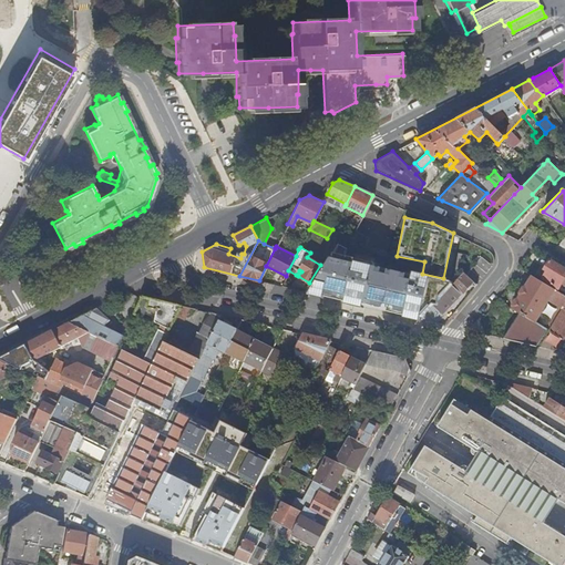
[(373,264),(332,252),(309,293),(419,317),(444,291),(451,285),(450,281),(443,278),(422,274),(413,273),(412,275),(373,267),(373,264)]
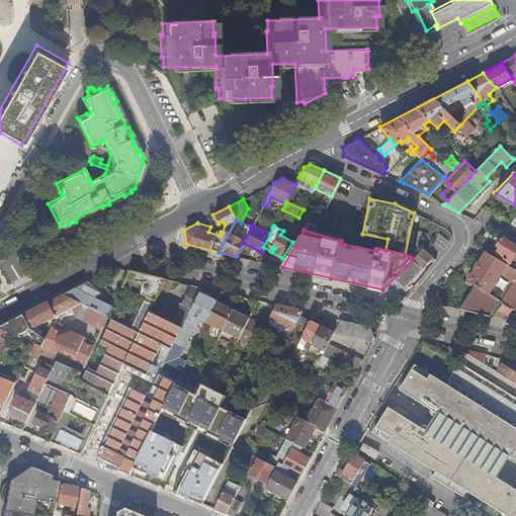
[(509,262),(515,249),(515,245),(501,237),(496,245),(499,246),(495,253),(509,262)]
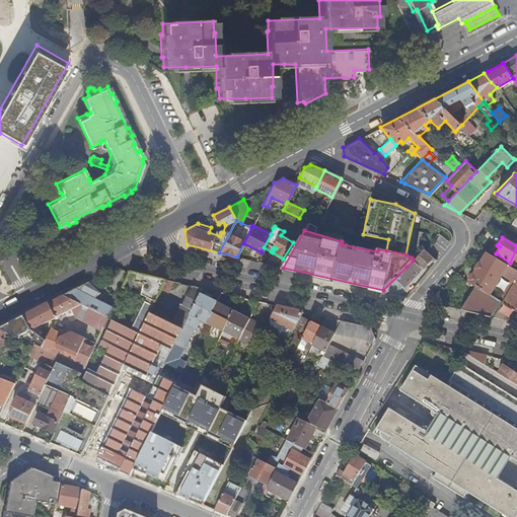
[(431,259),(433,261),(434,260),(435,259),(424,248),(413,261),(407,267),(416,276),(431,259)]
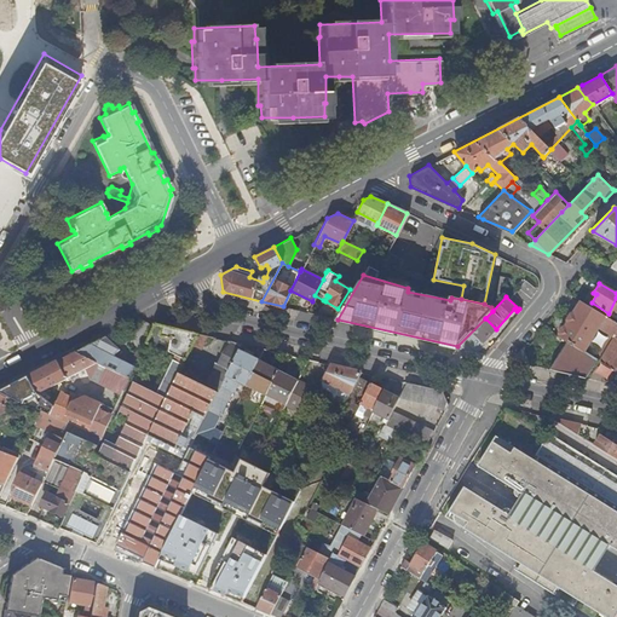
[(616,322),(580,300),(558,335),(566,341),(583,351),(598,327),(607,333),(599,347),(598,346),(592,356),(595,358),(597,358),(615,370),(616,365),(616,322)]
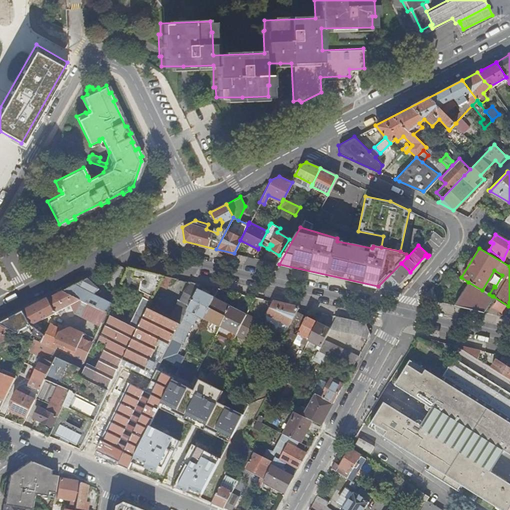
[(378,286),(393,290),(395,290),(399,286),(399,284),(404,278),(407,275),(410,272),(401,263),(378,286)]
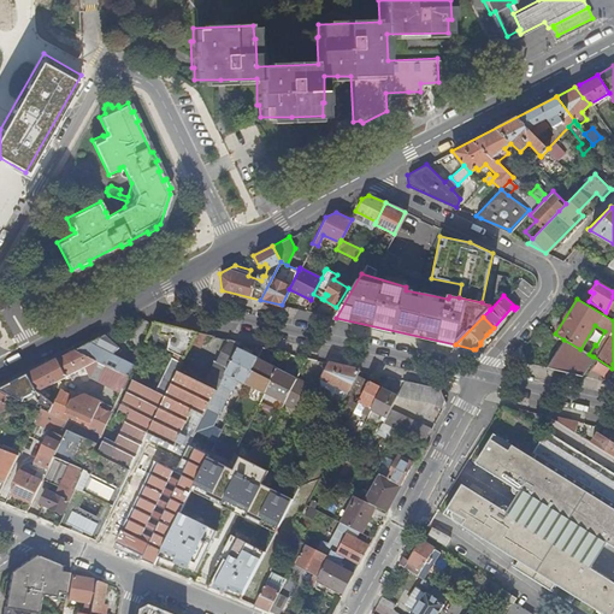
[(196,331),(153,320),(143,340),(142,342),(152,347),(159,334),(170,336),(167,347),(166,352),(173,355),(154,388),(131,378),(113,415),(125,420),(113,444),(102,438),(96,452),(93,450),(100,435),(70,421),(64,434),(48,466),(42,478),(59,486),(54,495),(45,490),(39,502),(60,513),(66,501),(69,502),(58,525),(94,539),(128,470),(137,452),(143,437),(177,371),(189,344),(196,331)]
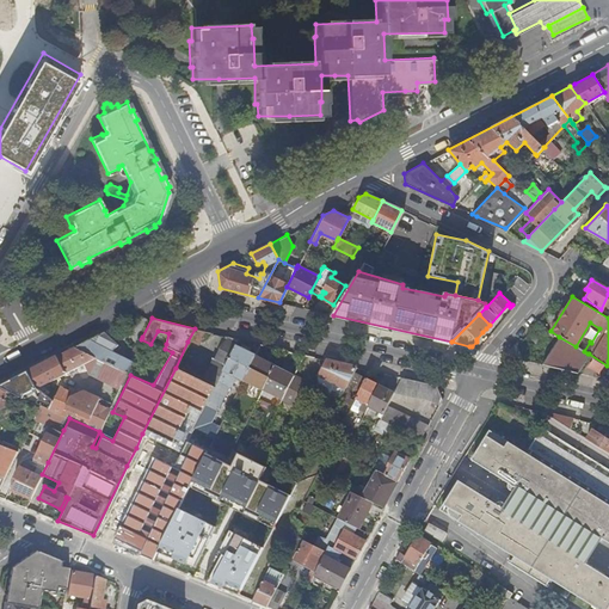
[(196,343),(202,331),(195,328),(188,342),(196,343)]
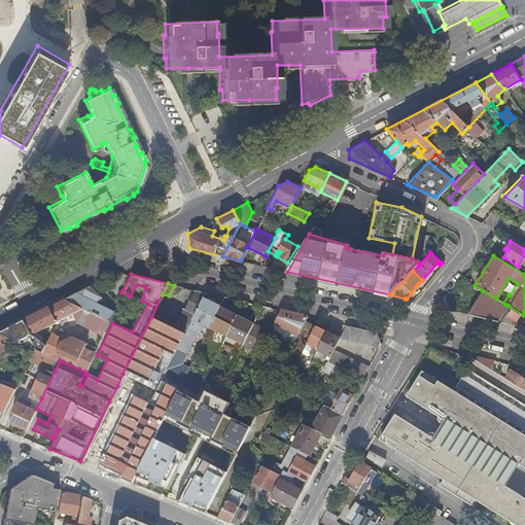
[(95,291),(89,285),(79,290),(63,299),(109,321),(113,312),(95,304),(97,301),(100,302),(102,299),(95,291)]
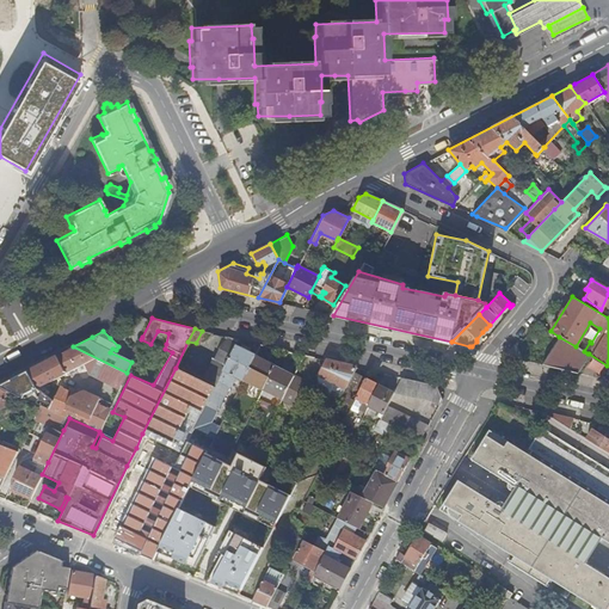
[(158,331),(151,344),(166,344),(168,333),(158,331)]
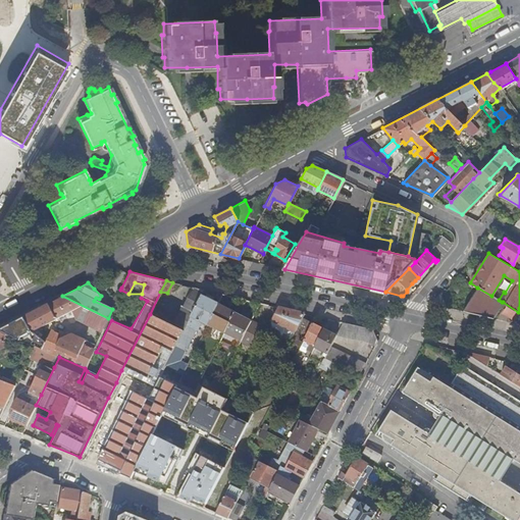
[(112,301),(115,303),(118,295),(120,290),(121,288),(116,286),(113,293),(115,294),(112,301)]
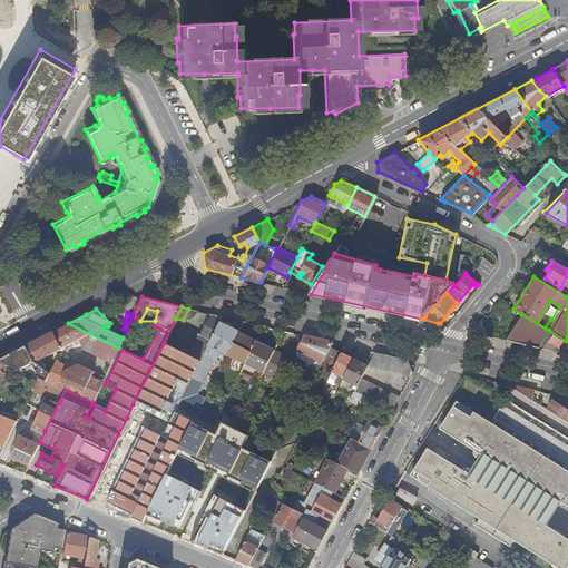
[(196,334),(186,353),(198,360),(217,322),(221,315),(211,313),(202,325),(197,334),(196,334)]
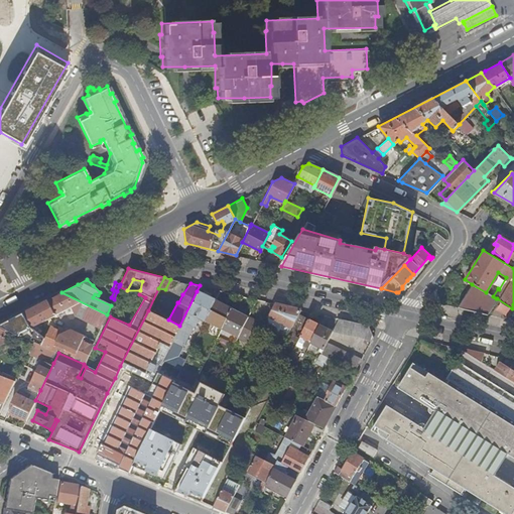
[(488,314),(497,298),(496,298),(493,296),(486,292),(472,284),(459,307),(488,314)]
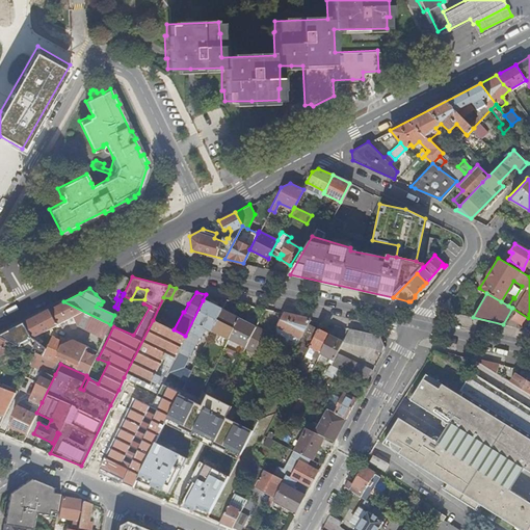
[(203,325),(210,329),(219,309),(203,300),(185,336),(167,371),(184,380),(189,371),(182,367),(190,351),(191,348),(199,335),(200,336),(203,329),(203,325)]
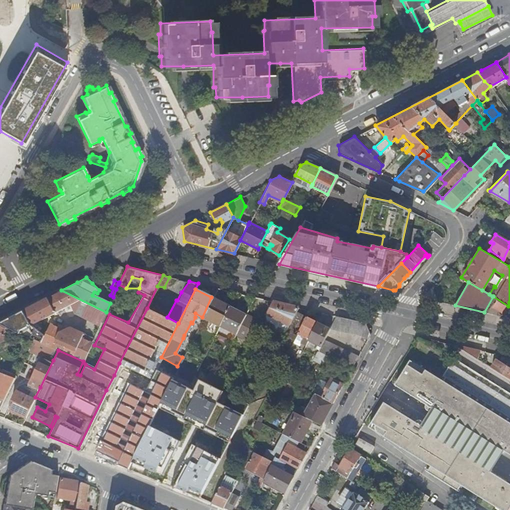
[(73,312),(100,325),(105,313),(106,312),(61,290),(23,310),(29,323),(43,317),(70,303),(73,312)]
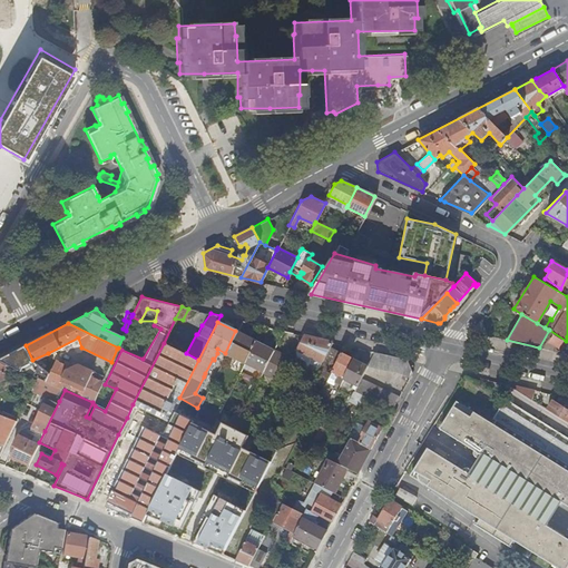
[(225,353),(243,362),(254,341),(235,331),(225,353)]
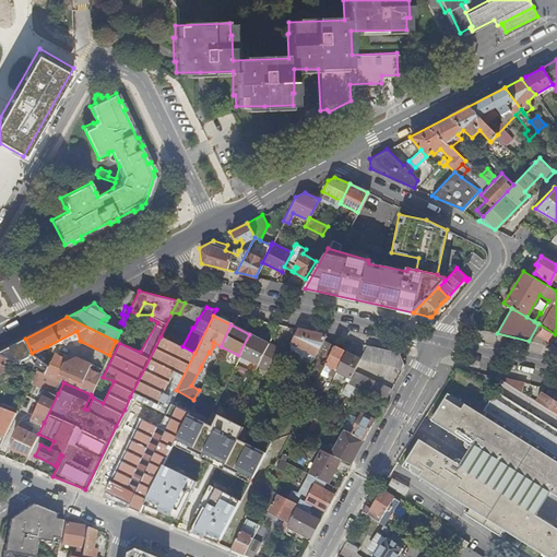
[(296,345),(313,355),(322,339),(324,334),(296,328),(288,343),(296,347),(296,345)]
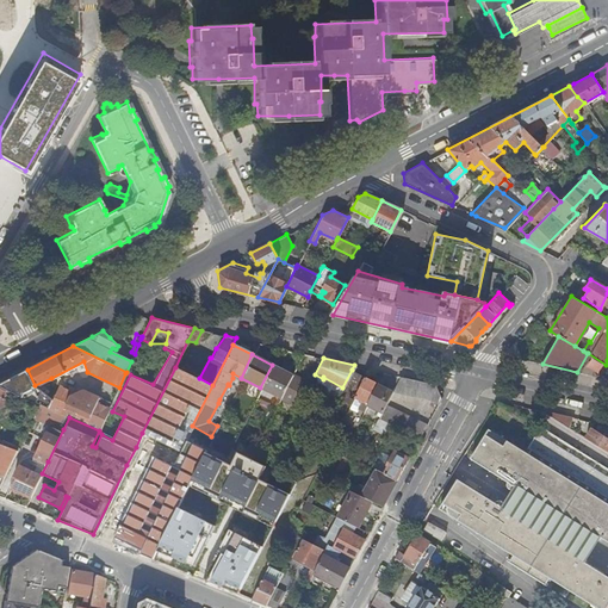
[(587,358),(583,373),(591,376),(595,359),(587,358)]
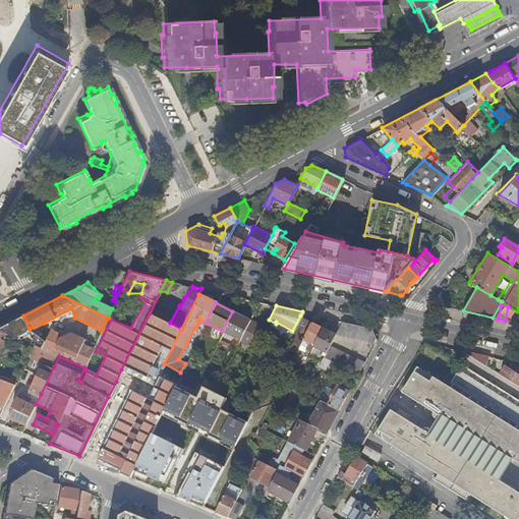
[(49,329),(94,348),(102,331),(74,318),(71,308),(44,323),(30,329),(41,338),(44,340),(49,329)]
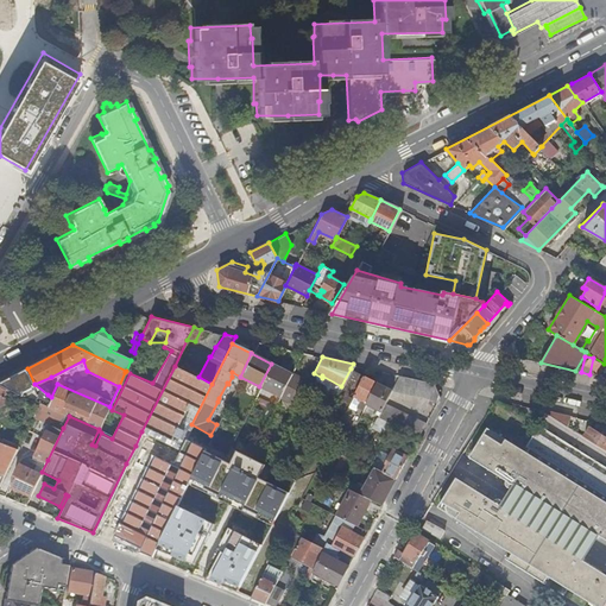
[(259,386),(269,391),(279,396),(291,402),(302,379),(271,364),(259,386)]
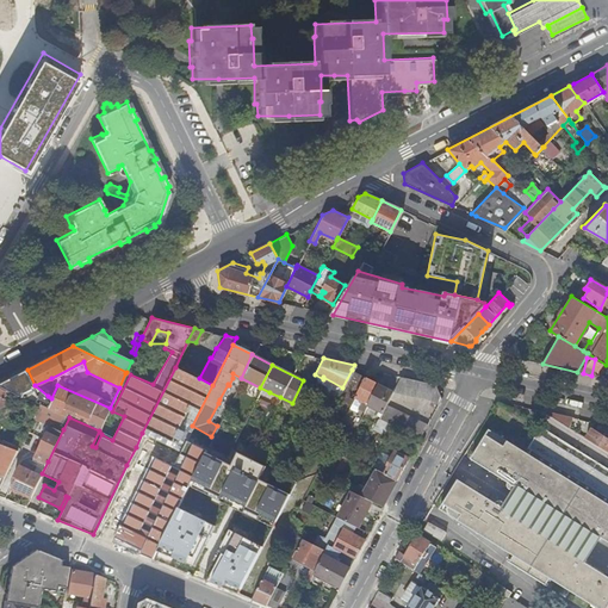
[(199,378),(175,367),(142,433),(161,442),(179,451),(182,444),(192,426),(212,385),(199,378)]
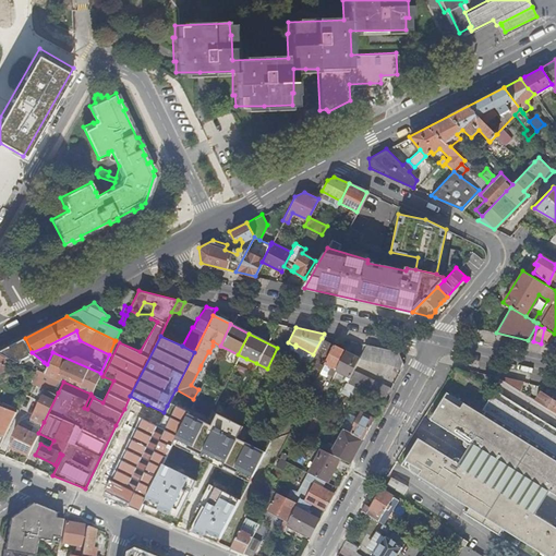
[(34,362),(31,367),(35,370),(44,373),(47,364),(44,362),(32,352),(25,338),(0,350),(0,353),(10,359),(20,362),(20,359),(26,355),(27,358),(34,362)]
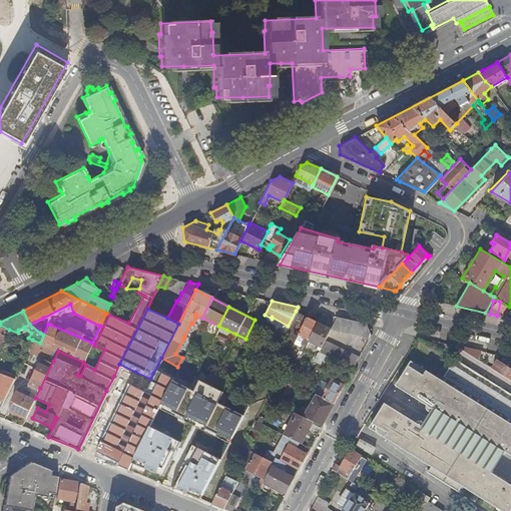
[(306,316),(296,311),(288,326),(277,347),(288,352),(288,351),(292,343),(306,316)]
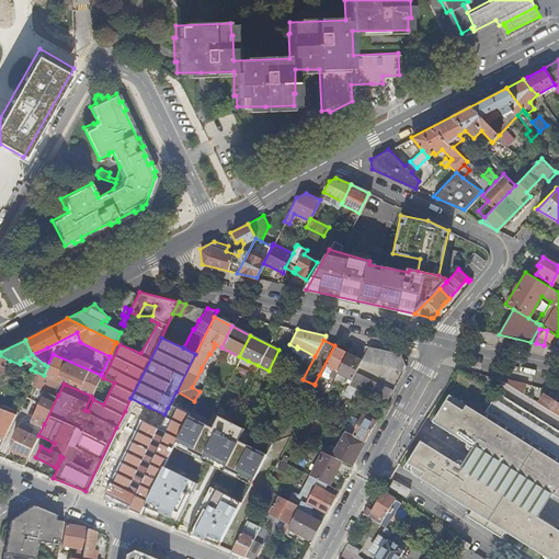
[(327,374),(333,377),(337,372),(346,352),(334,345),(319,375),(324,377),(326,378),(327,374)]
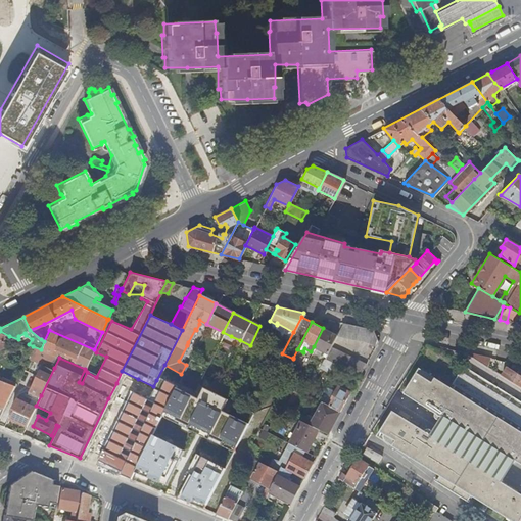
[(369,342),(374,345),(377,341),(373,329),(342,322),(336,334),(369,342)]
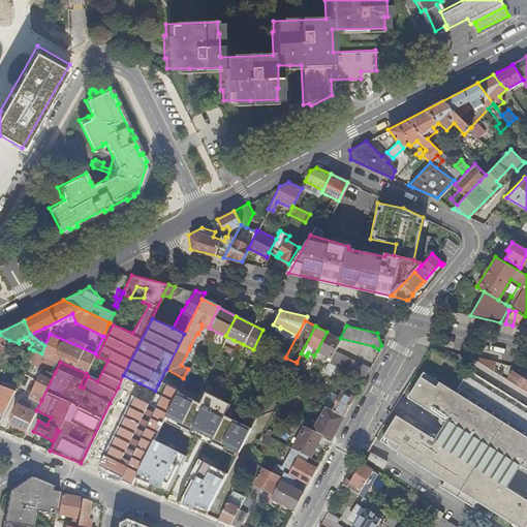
[(340,338),(327,332),(317,350),(324,354),(330,358),(334,349),(340,338)]
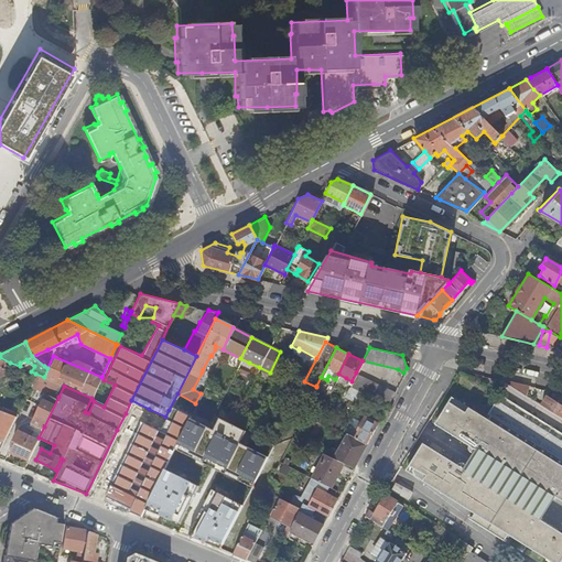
[(53,356),(47,368),(44,377),(64,386),(92,398),(101,377),(53,356)]
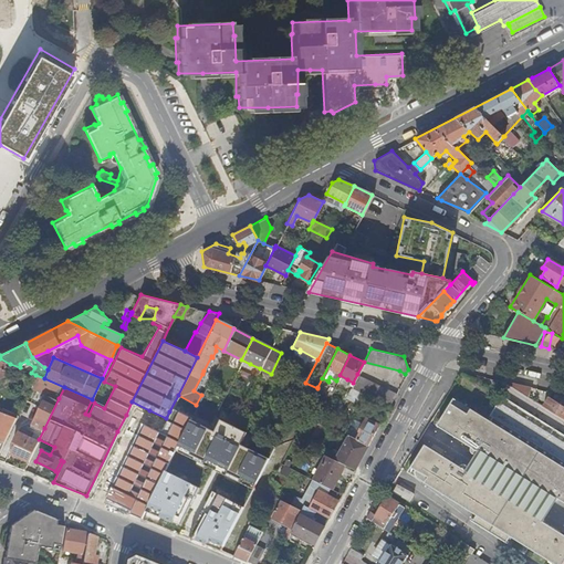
[(3,367),(10,364),(0,358),(0,376),(7,374),(3,367)]
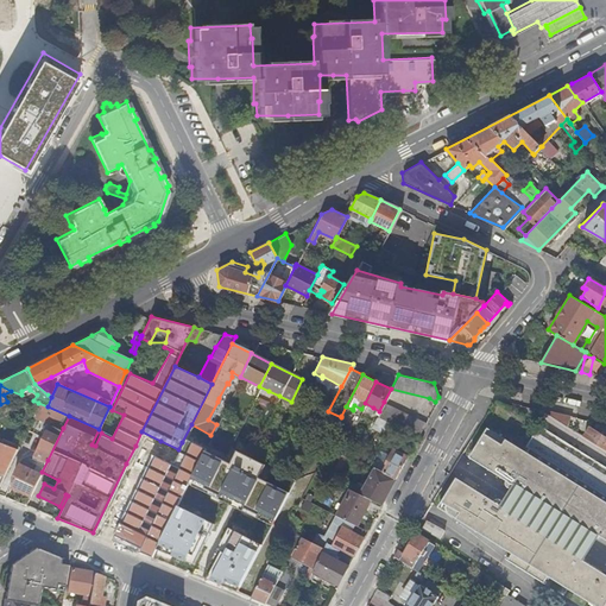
[(424,421),(384,402),(379,411),(378,414),(373,422),(373,421),(370,427),(377,429),(382,433),(387,422),(416,436),(424,421)]
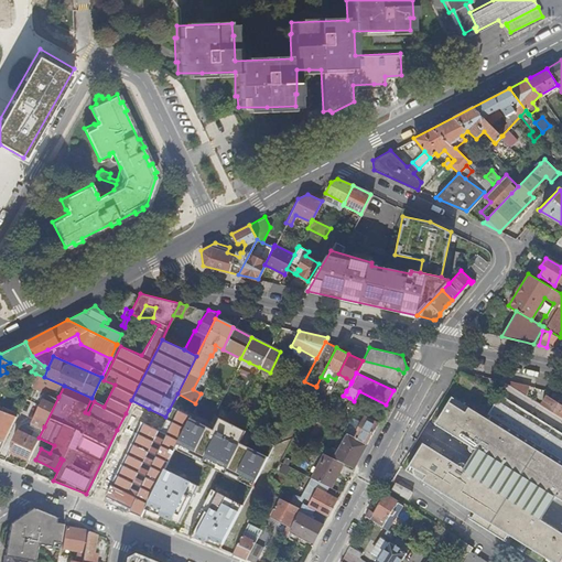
[(40,425),(44,427),(58,397),(64,386),(44,377),(35,374),(30,386),(43,392),(39,402),(30,421),(34,423),(40,425)]
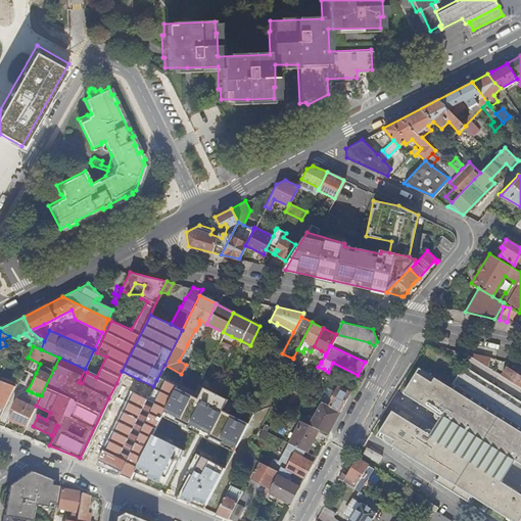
[(297,361),(302,351),(297,349),(293,358),(297,361)]
